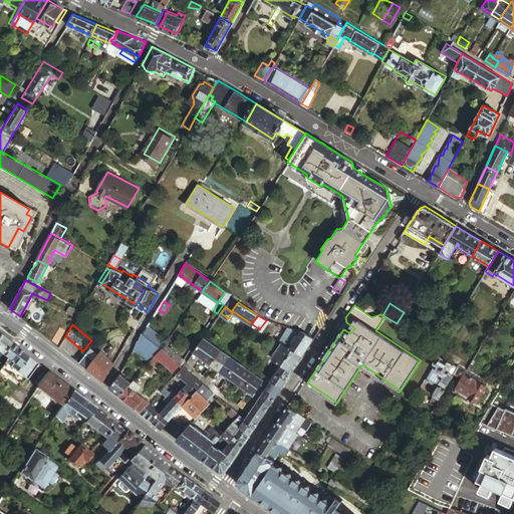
[(349,324),(345,330),(350,333),(354,328),(349,324)]
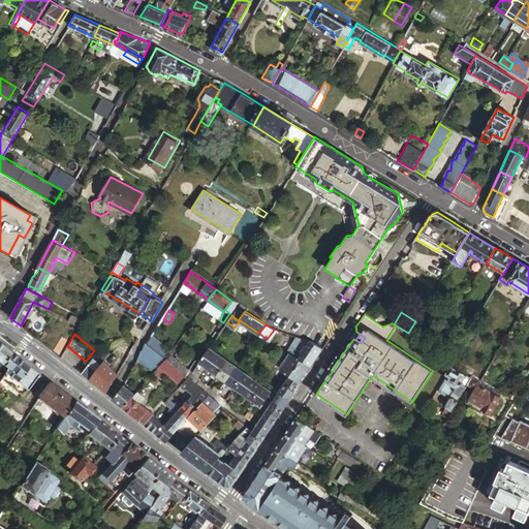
[(149,344),(157,351),(164,343),(154,335),(149,344)]
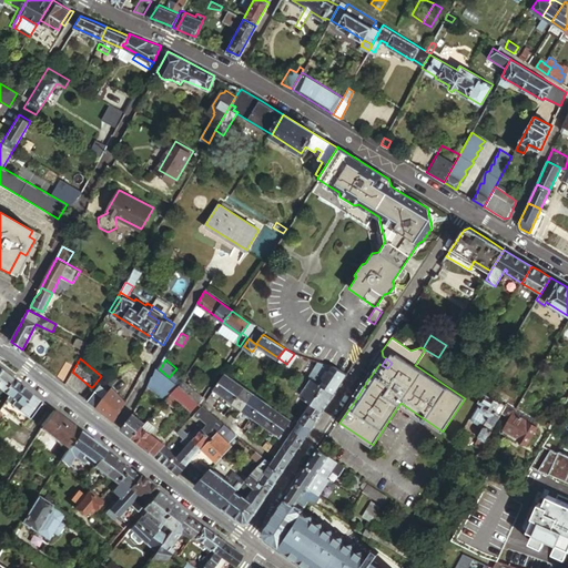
[(320,384),(334,393),(346,375),(334,366),(328,365),(327,368),(322,376),(324,377),(320,384)]
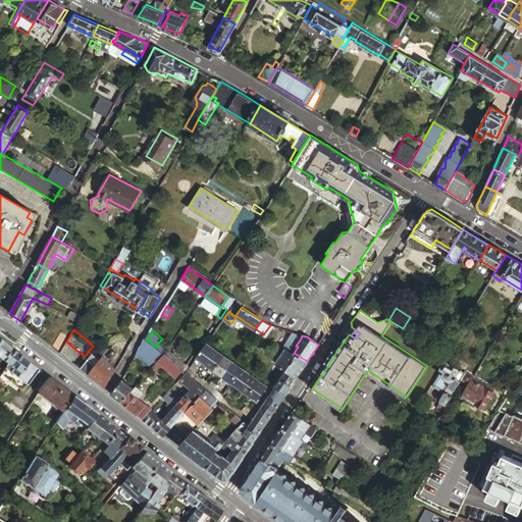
[(59,336),(53,347),(59,353),(66,342),(59,336)]
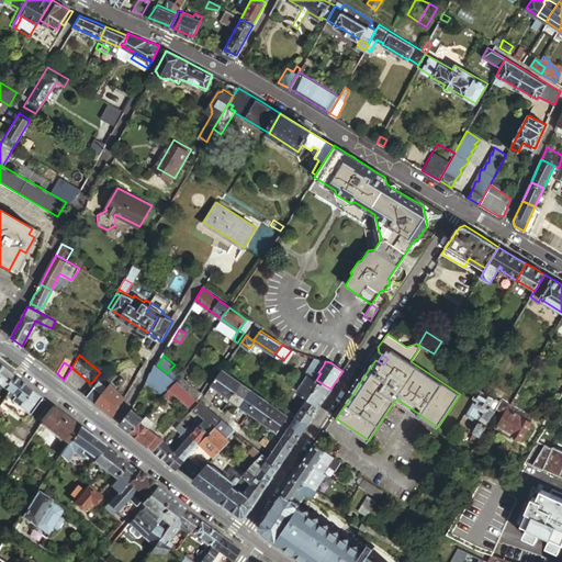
[(0,384),(2,386),(12,374),(0,364),(0,384)]
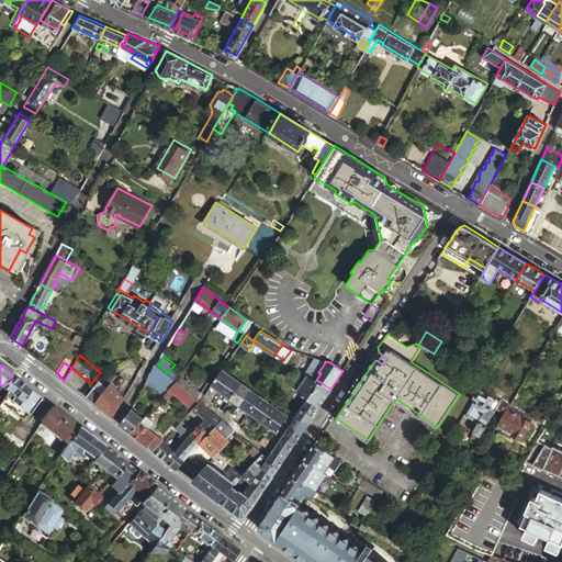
[(172,379),(167,373),(158,366),(147,383),(160,394),(173,379),(172,379)]
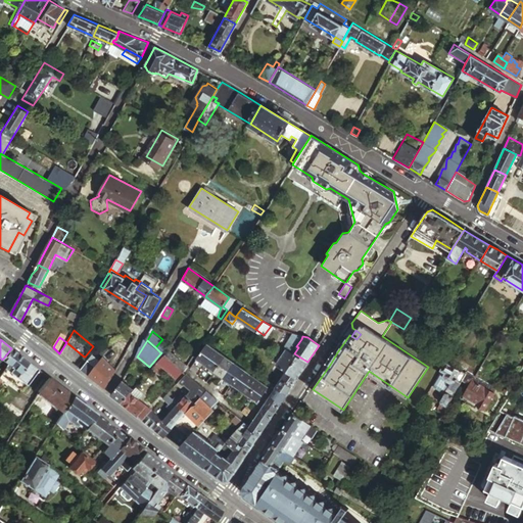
[(211,346),(206,343),(196,358),(206,365),(217,349),(214,348),(211,346)]
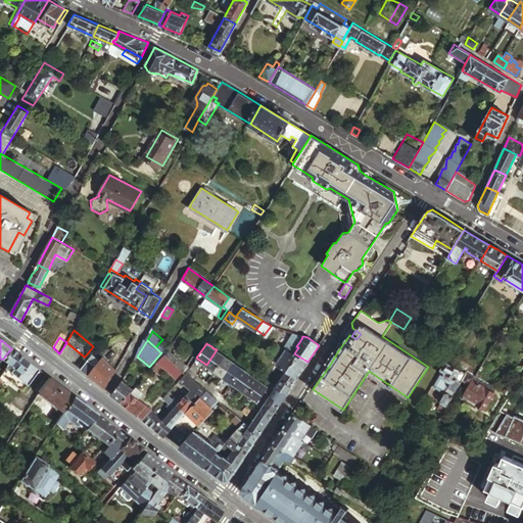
[(30,381),(39,370),(11,348),(2,360),(30,381)]
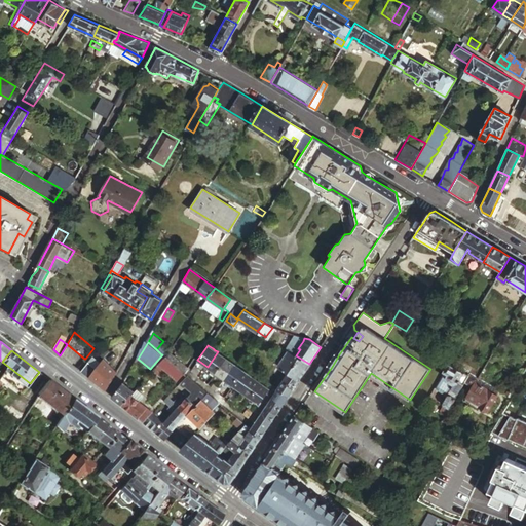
[(299,379),(309,364),(296,355),(288,350),(277,366),(289,373),(299,379)]
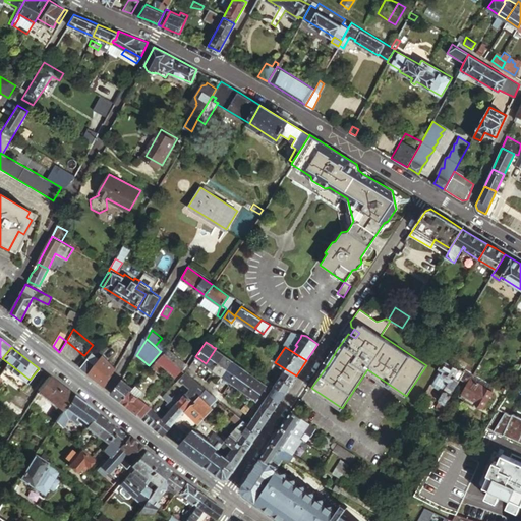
[(160,351),(161,351),(168,358),(172,353),(168,350),(167,351),(163,348),(160,351)]
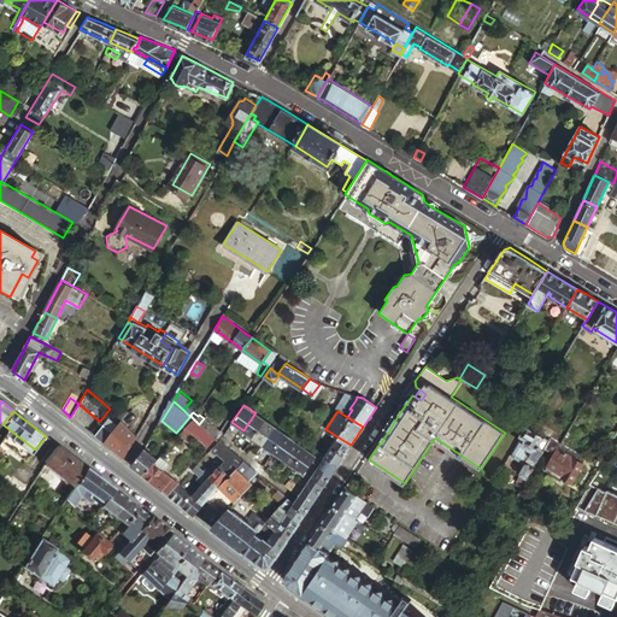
[(265,419),(256,412),(244,430),(253,438),(265,419)]
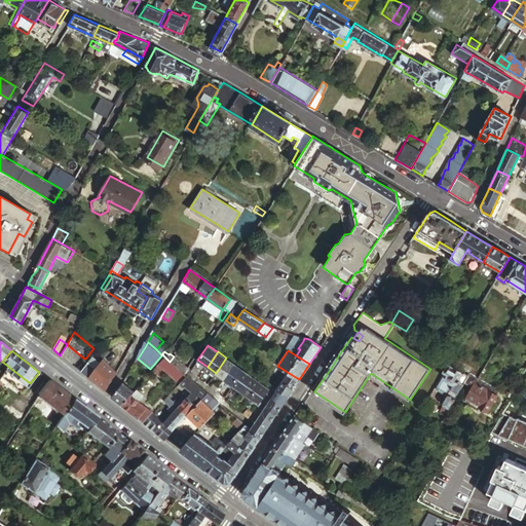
[(332,367),(339,354),(336,352),(328,364),(332,367)]
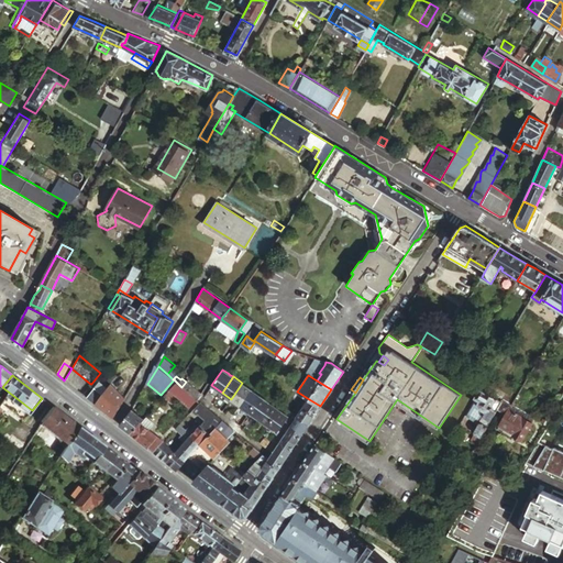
[(201,394),(186,382),(181,387),(197,400),(201,394)]
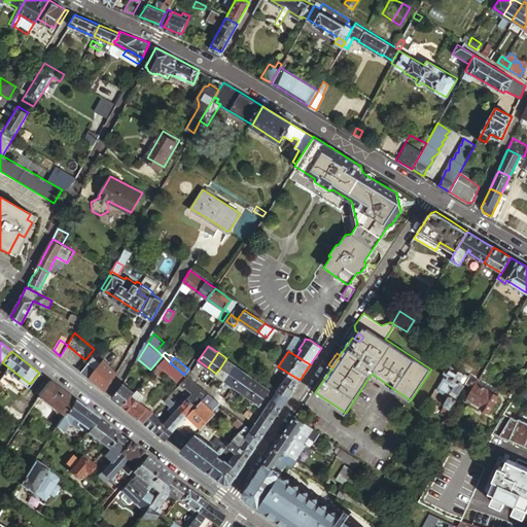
[(106,391),(114,376),(92,358),(81,372),(106,391)]
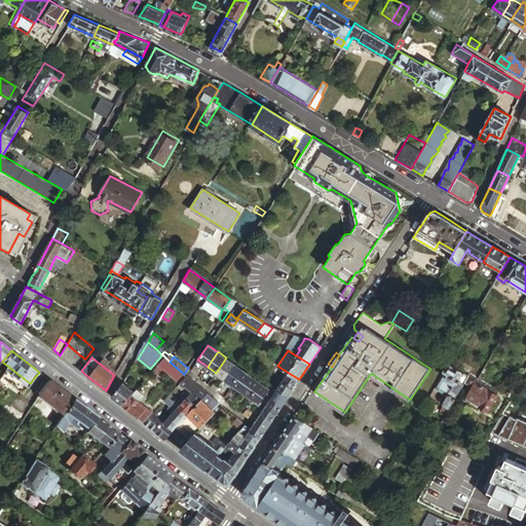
[(235,364),(226,358),(216,373),(225,379),(235,364)]
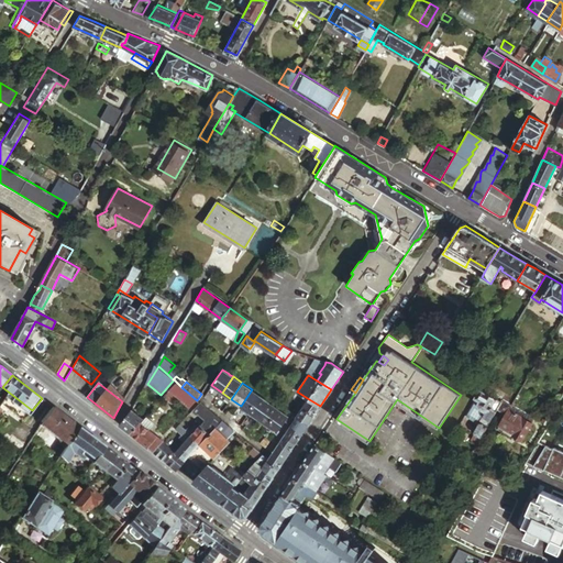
[(501,401),(478,388),(474,397),(478,399),(477,401),(478,407),(475,414),(477,423),(476,424),(468,438),(468,440),(476,444),(496,410),(501,401)]
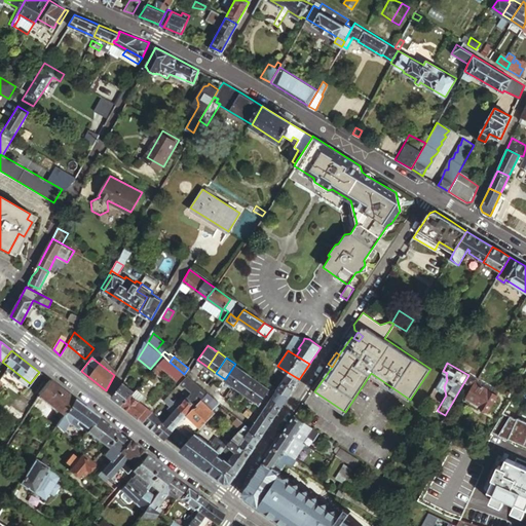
[(235,364),(225,379),(233,384),(243,370),(235,364)]
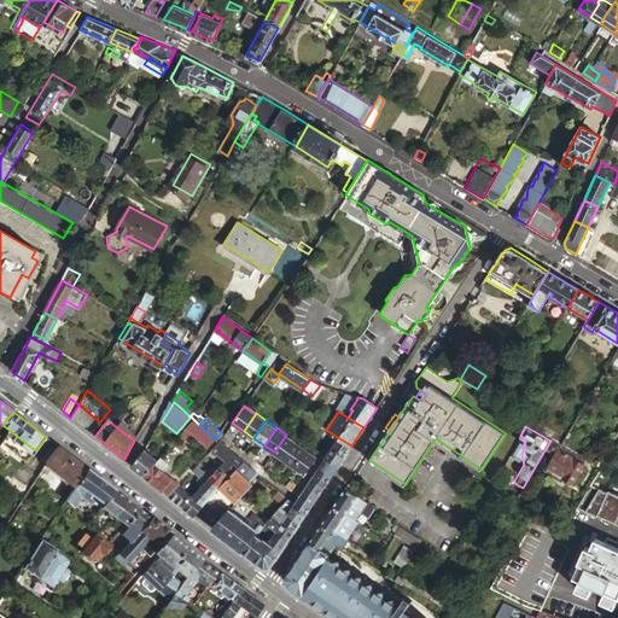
[(228,429),(223,435),(229,441),(234,435),(228,429)]
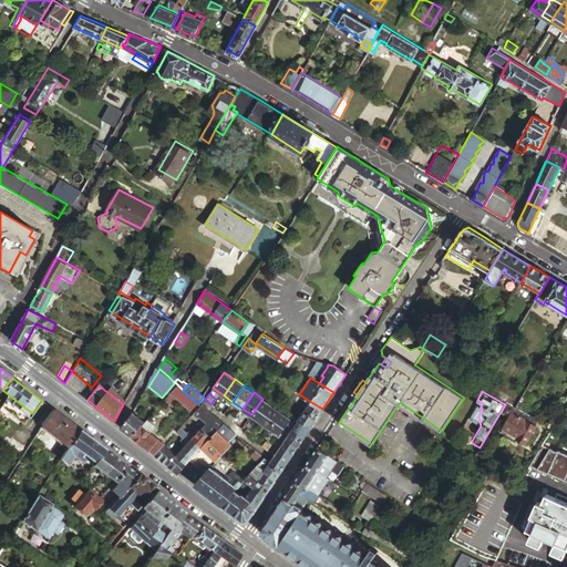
[(10,400),(1,394),(0,395),(0,402),(4,405),(10,400)]
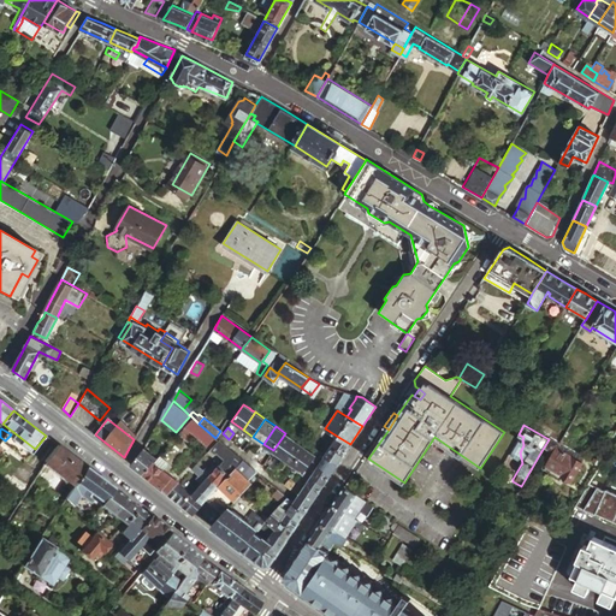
[(182,439),(175,433),(155,457),(152,461),(161,469),(178,449),(176,448),(182,439)]
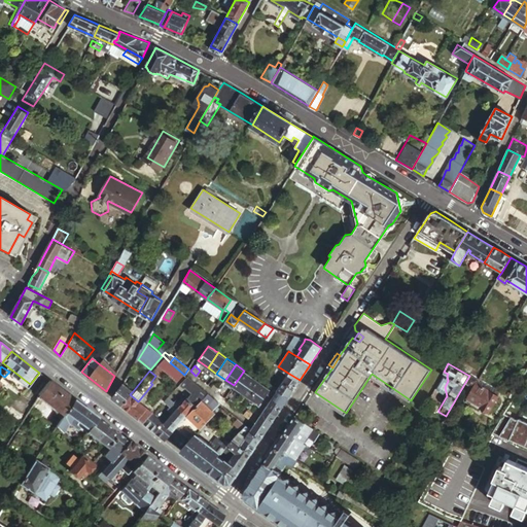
[(252,377),(252,376),(244,371),(234,385),(242,391),(252,377)]
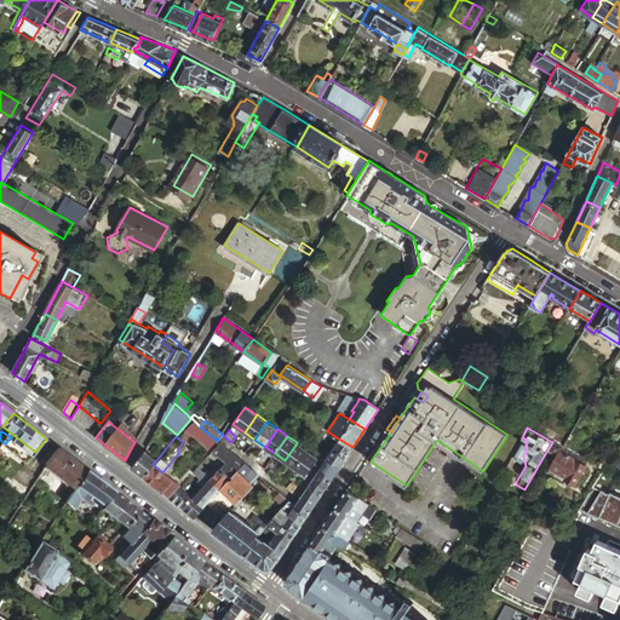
[(527,440),(522,437),(510,459),(524,468),(526,466),(523,455),(527,448),(526,442),(527,440)]
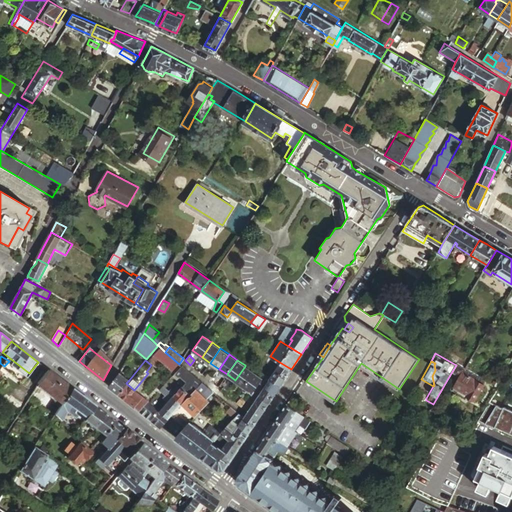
[(291,369),(281,363),(277,369),(270,378),(280,385),(291,369)]
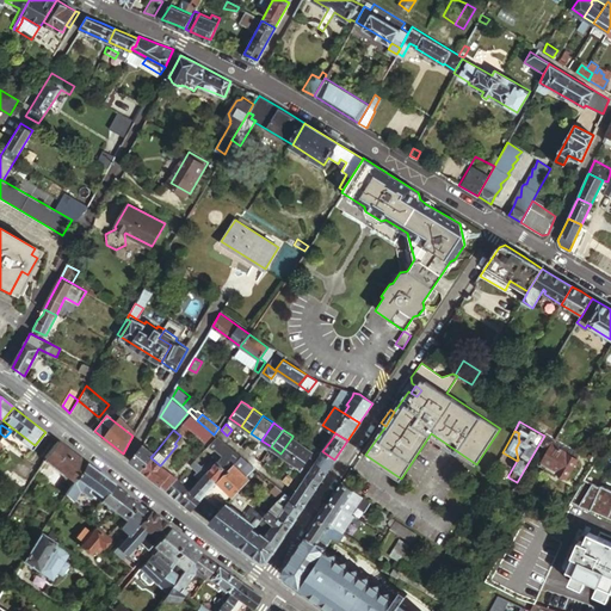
[(545,433),(544,436),(538,445),(547,450),(541,461),(556,469),(555,471),(566,477),(576,460),(560,450),(563,444),(545,433)]
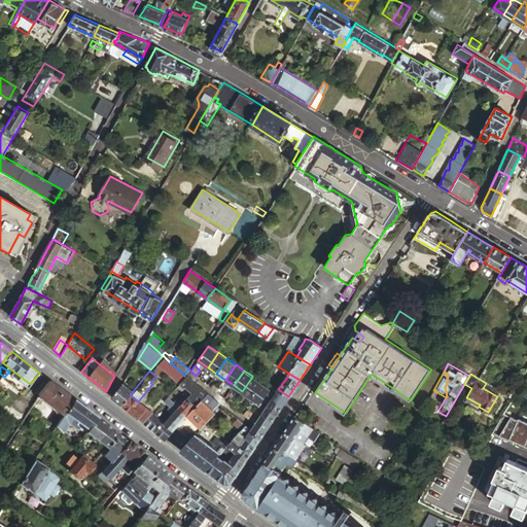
[(279,376),(273,385),(278,389),(285,380),(279,376)]
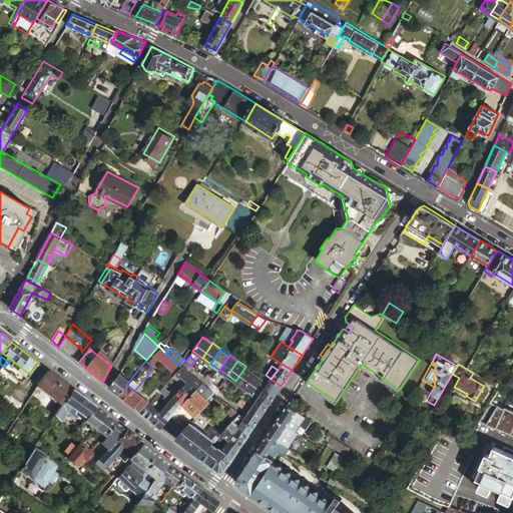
[(250,370),(245,367),(235,381),(244,387),(254,373),(250,370)]
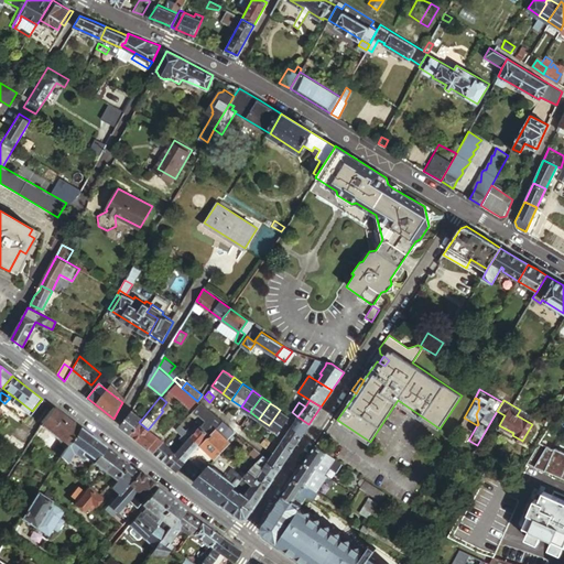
[(28,410),(21,405),(12,416),(20,422),(28,410)]
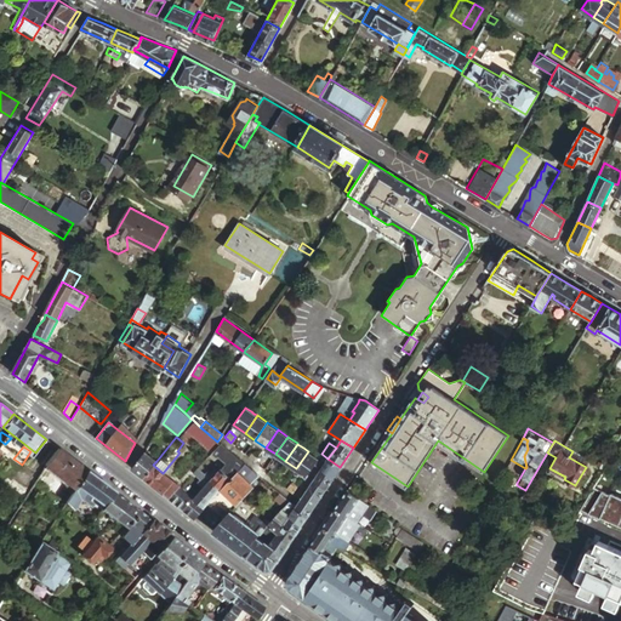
[(215,468),(208,476),(211,478),(222,488),(237,472),(240,468),(244,463),(223,446),(216,455),(224,462),(217,471),(215,468)]
